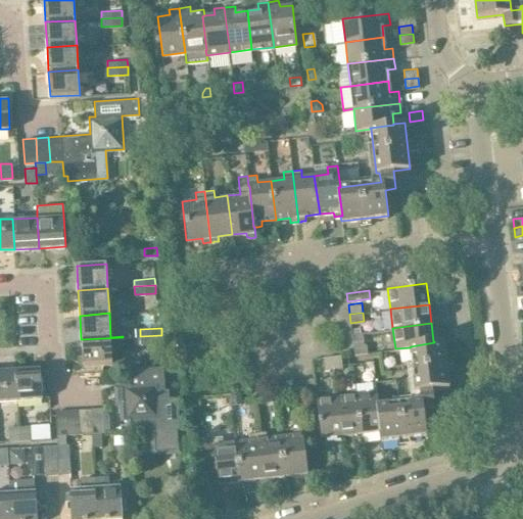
[(161,342),(161,335),(140,336),(141,343),(161,342)]
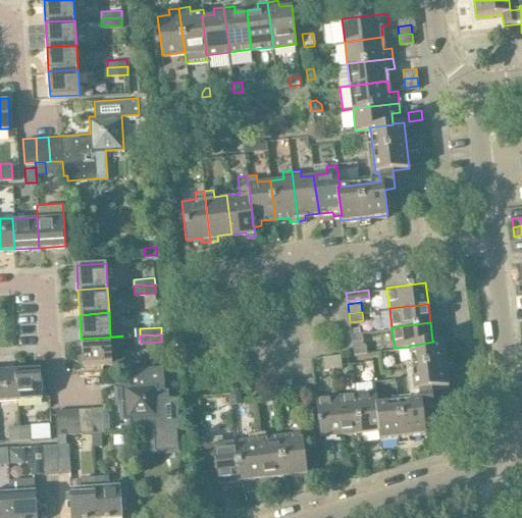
[(122,337),(81,339),(83,364),(124,362),(122,337)]
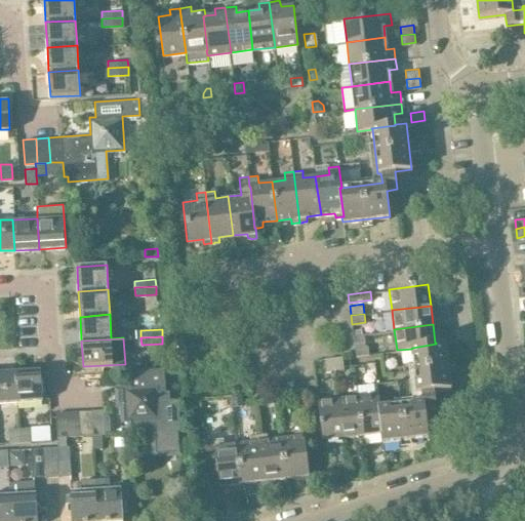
[(434,391),(450,389),(445,342),(436,343),(436,344),(412,348),(411,349),(416,393),(420,392),(421,402),(380,407),(378,407),(381,431),(380,431),(381,441),(429,436),(426,409),(437,407),(434,391)]
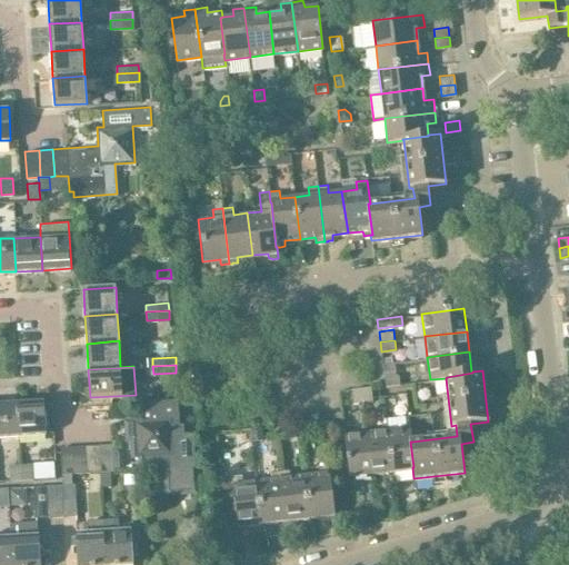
[(383,375),(386,385),(400,384),(399,373),(383,375)]
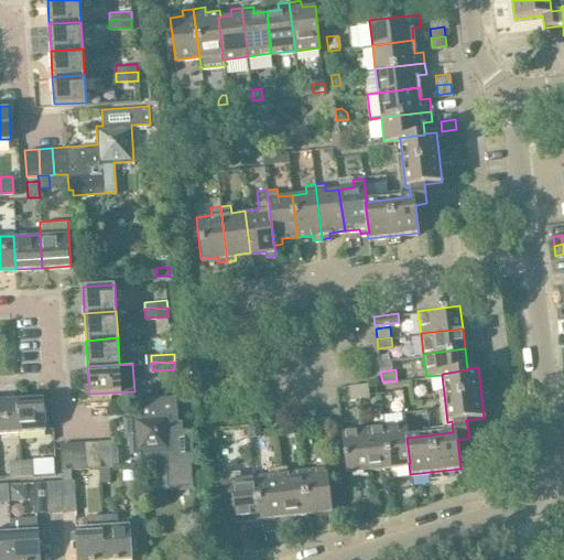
[(359,383),(361,397),(369,396),(368,381),(359,383)]
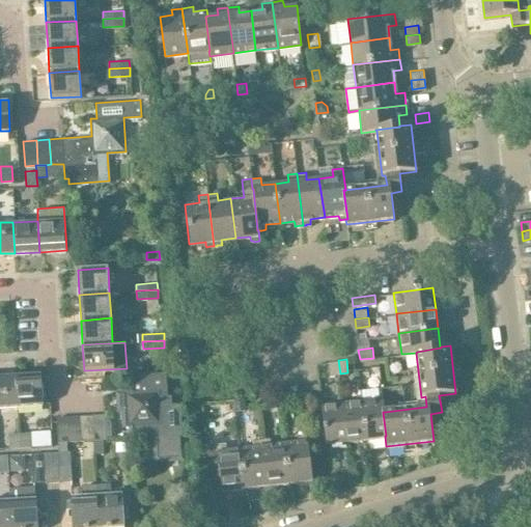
[(330,375),(340,373),(338,360),(328,361),(330,375)]
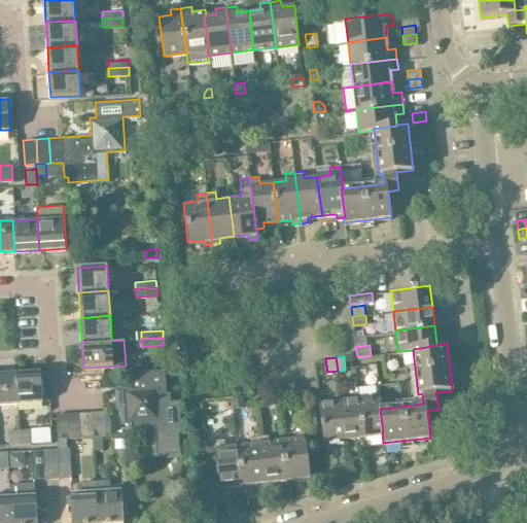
[(369,377),(378,376),(376,362),(366,363),(369,377)]
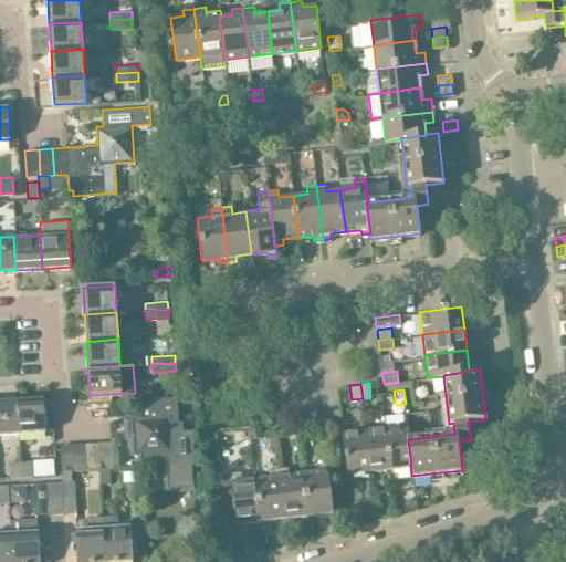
[(132,418),(126,419),(127,436),(133,436),(134,454),(171,450),(169,420),(178,420),(176,396),(149,397),(142,398),(143,417),(132,418)]
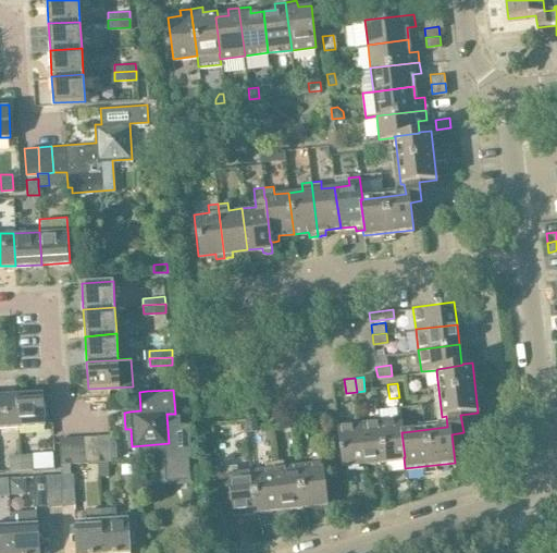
[(15,393),(16,426),(45,425),(42,391),(15,393)]
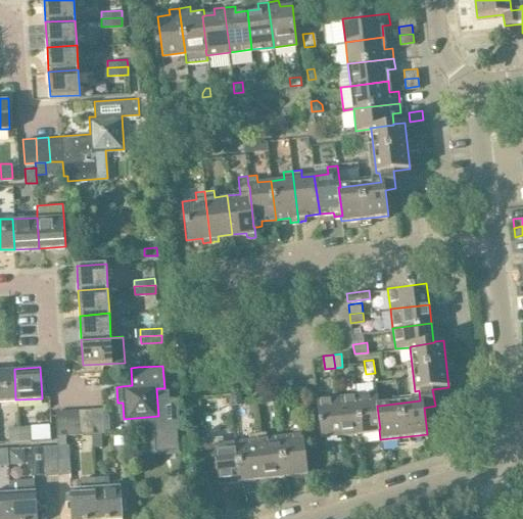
[(0,399),(15,399),(14,369),(0,369),(0,399)]
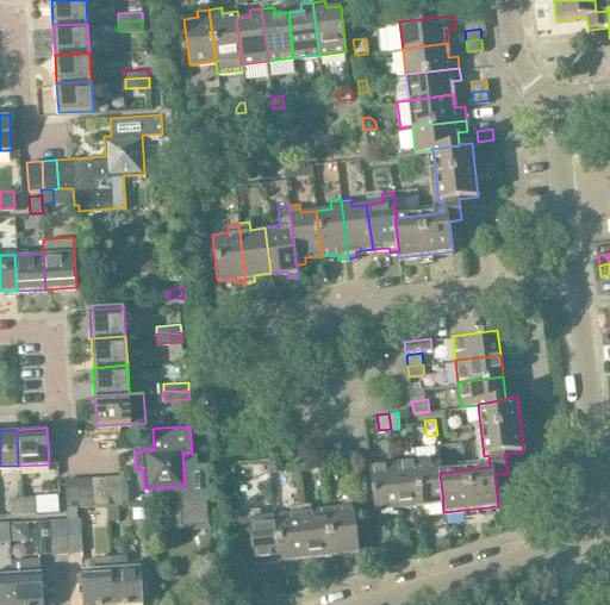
[(440,473),(442,473),(440,455),(417,459),(423,503),(442,500),(443,500),(440,473)]
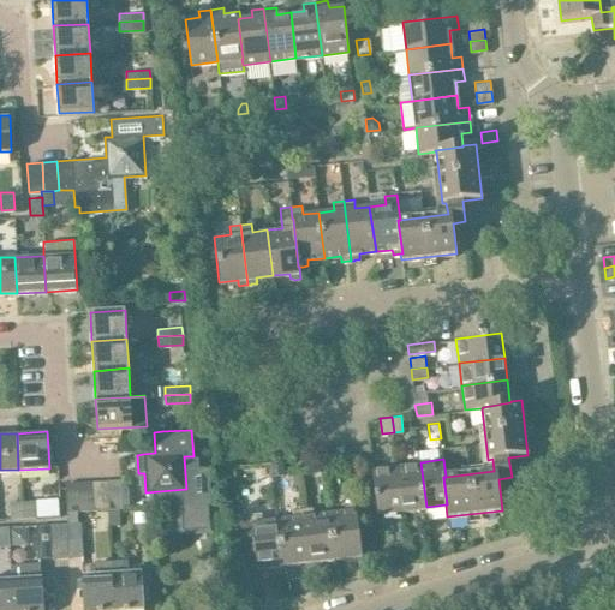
[(404,510),(427,507),(421,462),(398,465),(404,510)]
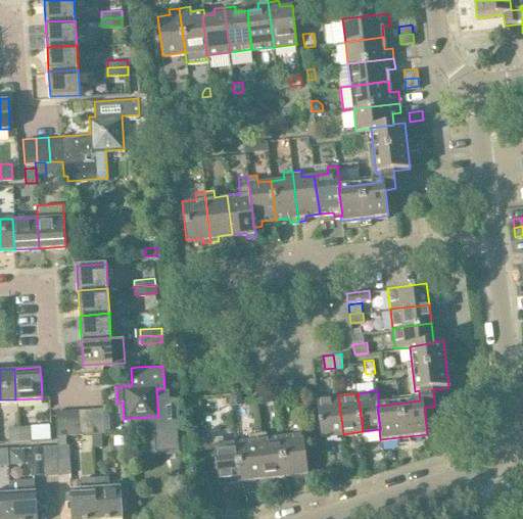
[(321,436),(343,434),(338,395),(316,398),(321,436)]
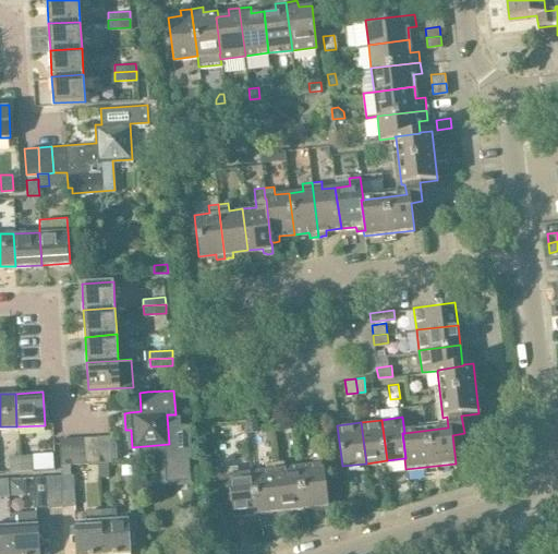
[(110,434),(96,435),(98,461),(112,460),(110,434)]
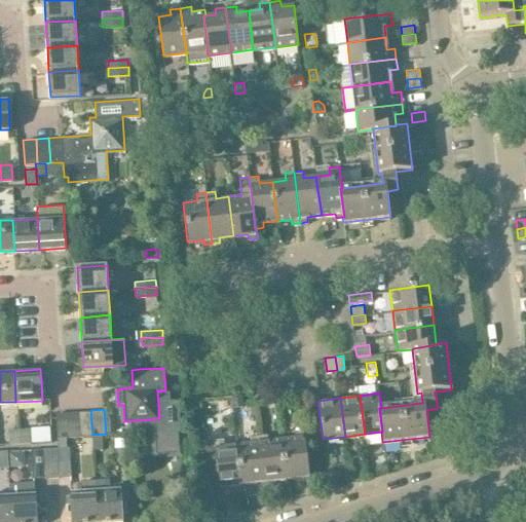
[(68,436),(80,436),(78,410),(67,411),(68,436)]
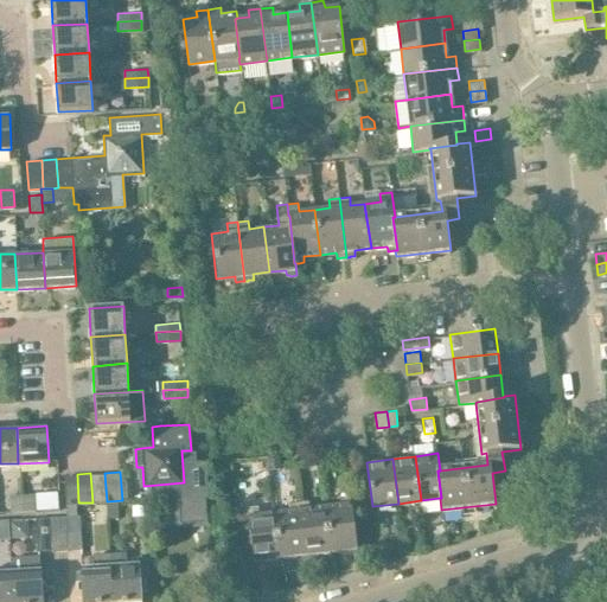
[(104,473),(90,473),(93,503),(107,501),(104,473)]
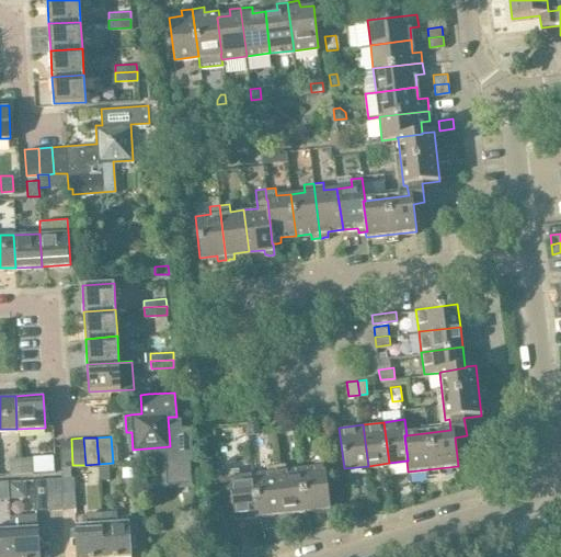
[(71,439),(59,440),(60,466),(72,465),(71,439)]
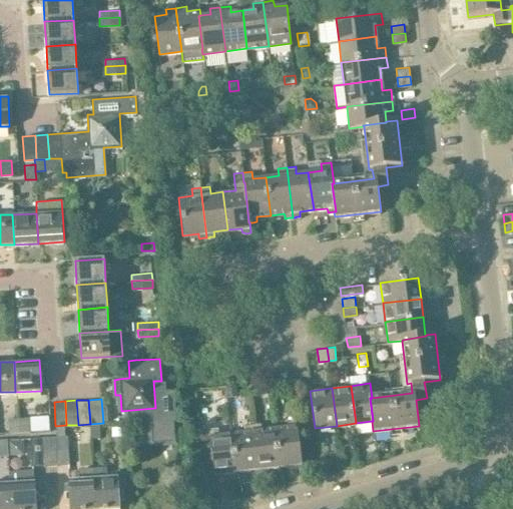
[(18,431),(29,431),(28,416),(17,417),(18,431)]
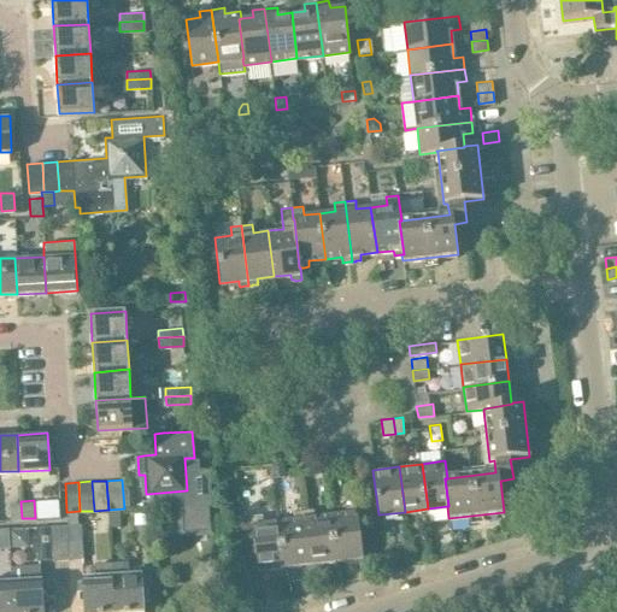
[(10,519),(22,518),(21,501),(10,502),(10,519)]
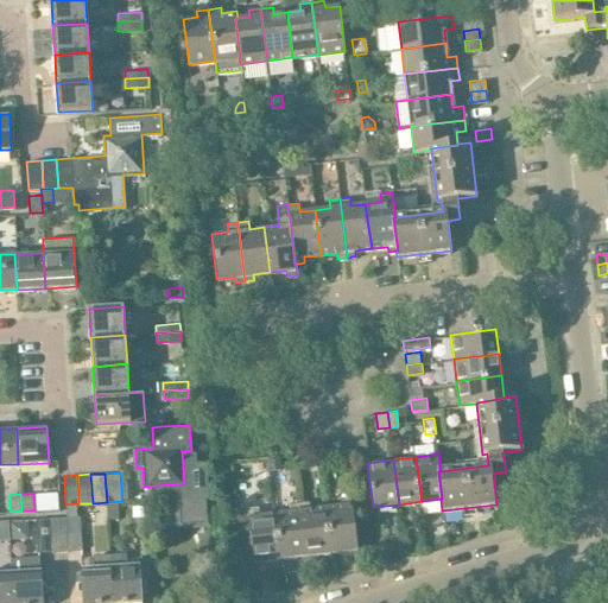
[(194,511),(206,509),(204,494),(192,495),(194,511)]
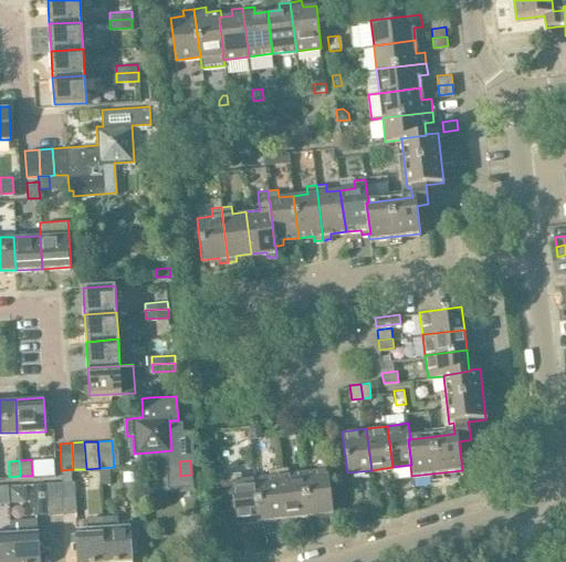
[(303,472),(307,513),(323,512),(323,514),(324,514),(324,517),(328,517),(334,517),(327,461),(316,462),(316,470),(303,472)]
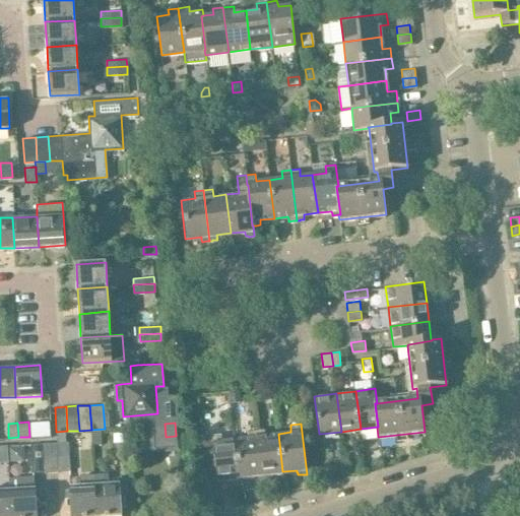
[(282,471),(278,434),(265,435),(264,428),(255,429),(261,479),(265,479),(265,478),(269,478),(269,476),(269,473),(282,471)]
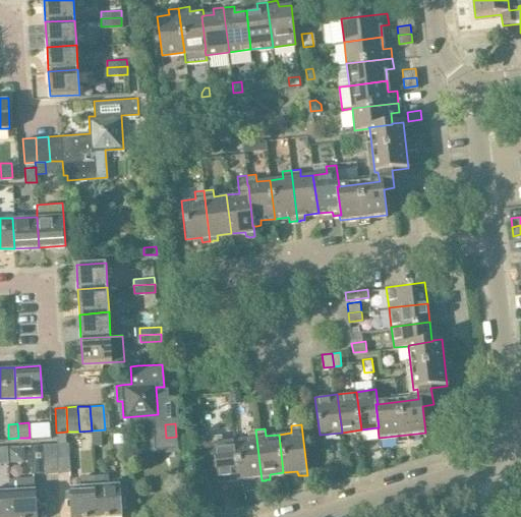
[(258,480),(262,480),(255,429),(247,431),(248,438),(235,440),(239,478),(253,476),(254,478),(254,480),(258,480)]
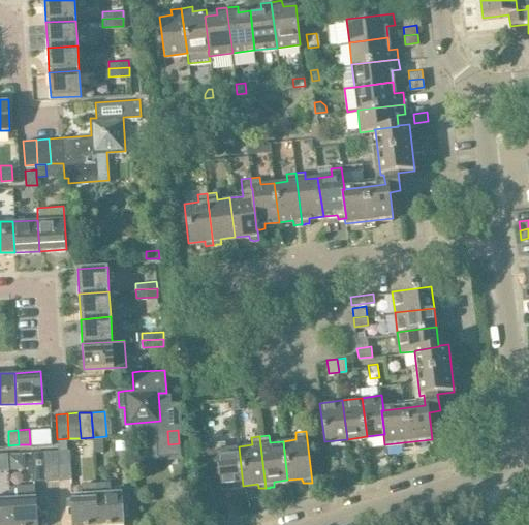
[(102,438),(93,438),(93,451),(102,451),(102,438)]
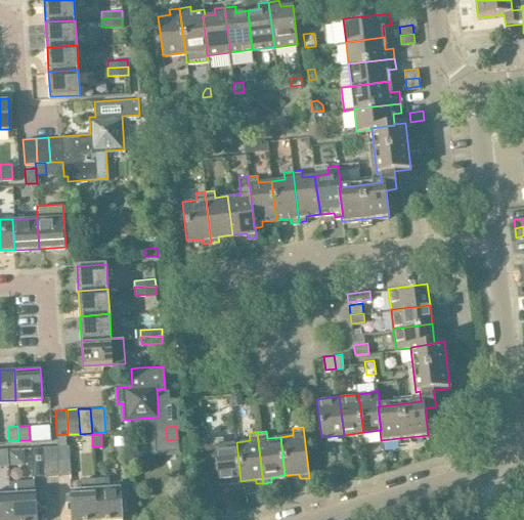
[(241,481),(236,442),(223,443),(222,437),(212,438),(218,488),(223,488),(227,487),(227,485),(227,482),(241,481)]
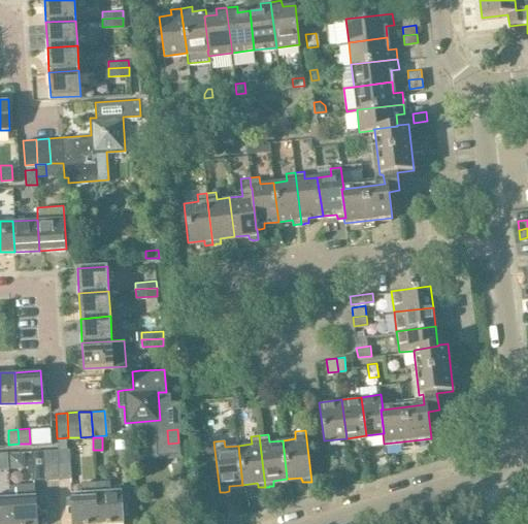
[(69,448),(55,449),(57,478),(71,477),(69,448)]
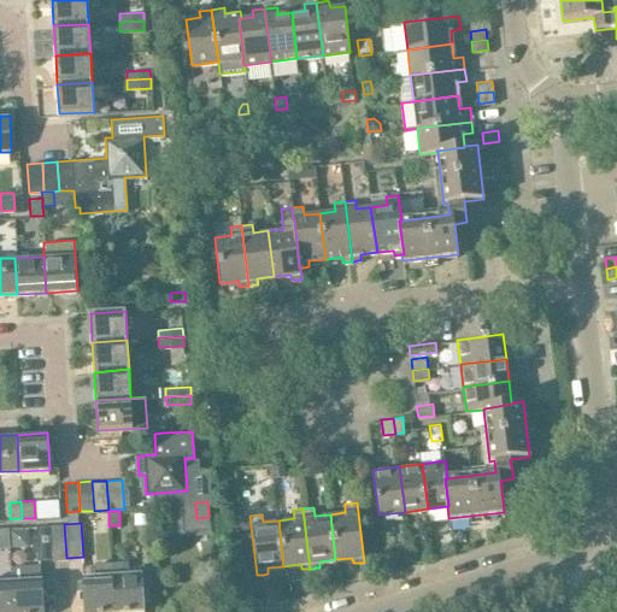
[(37,559),(52,559),(51,524),(36,525),(37,559)]
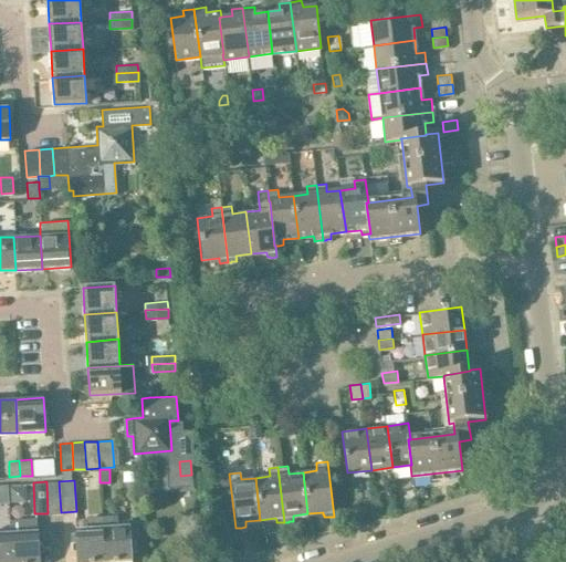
[(48,513),(61,512),(59,481),(46,481),(48,513)]
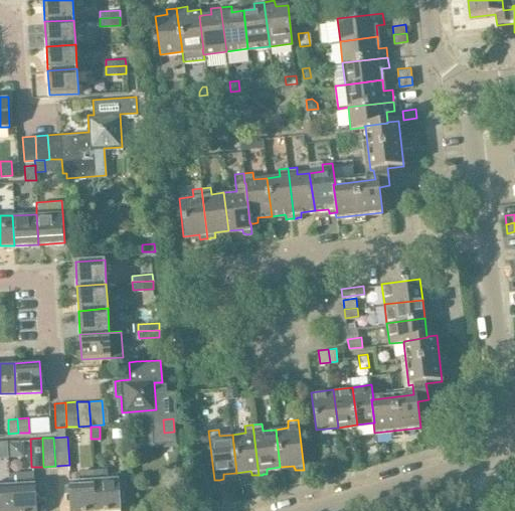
[(93,469),(95,510),(104,510),(121,510),(119,478),(107,478),(107,468),(93,469)]
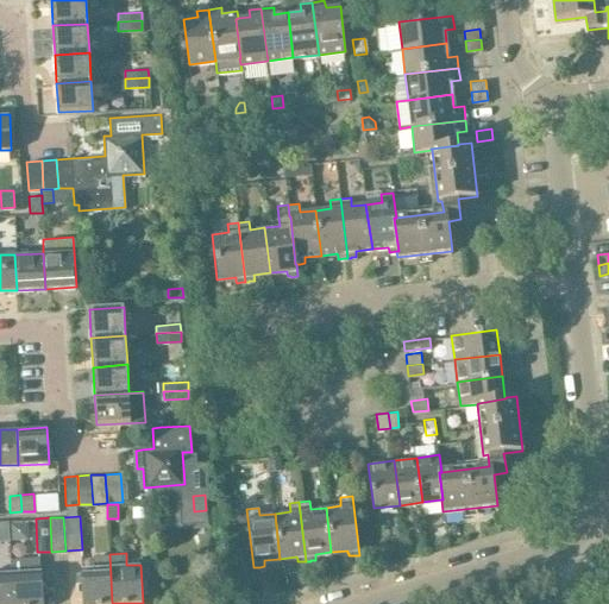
[(82,603),(112,603),(110,554),(94,555),(94,567),(81,568),(82,603)]
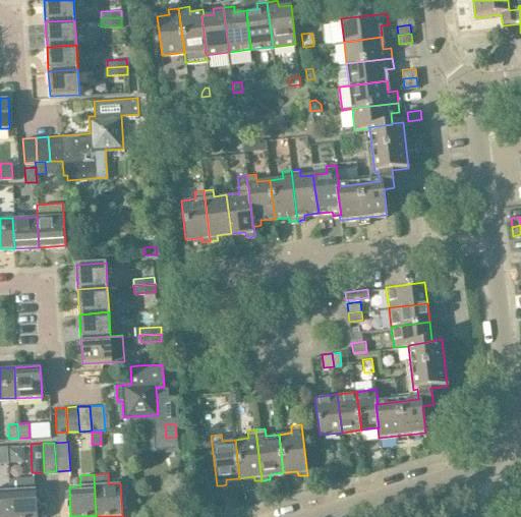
[(8,490),(9,516),(37,516),(36,487),(35,489),(34,476),(8,477),(9,490),(8,490)]
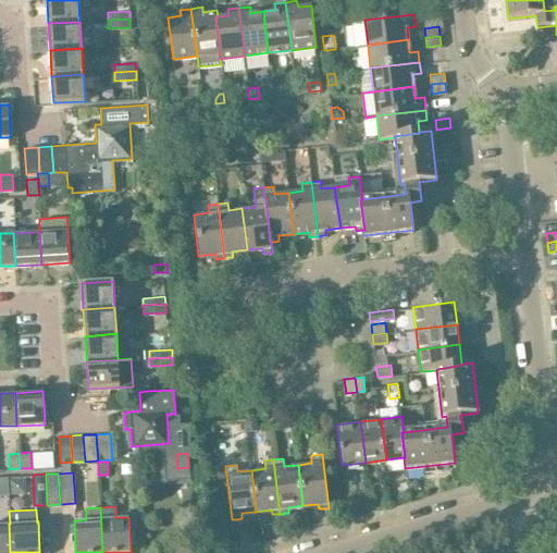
[(0,552),(10,552),(9,524),(0,524),(0,552)]
